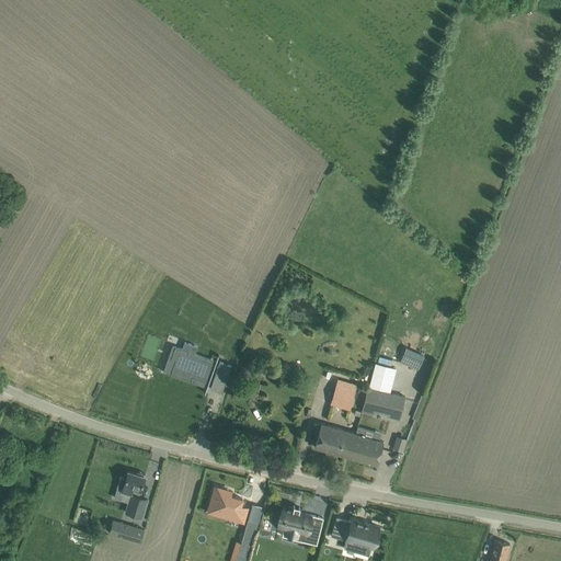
[(380,342),(389,344),(390,336),(395,338),(397,330),(384,328),(380,342)]
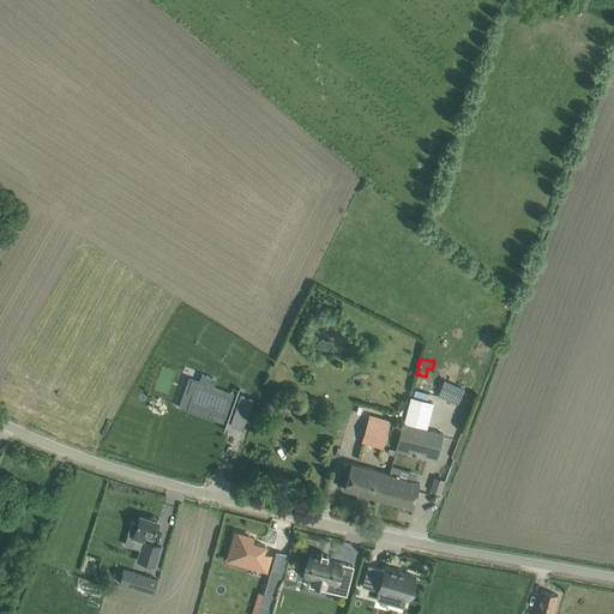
[(192,395),(186,409),(209,417),(210,413),(228,419),(227,420),(228,420),(236,397),(235,397),(235,398),(211,390),(215,379),(202,374),(199,381),(192,379),(187,392),(192,395)]
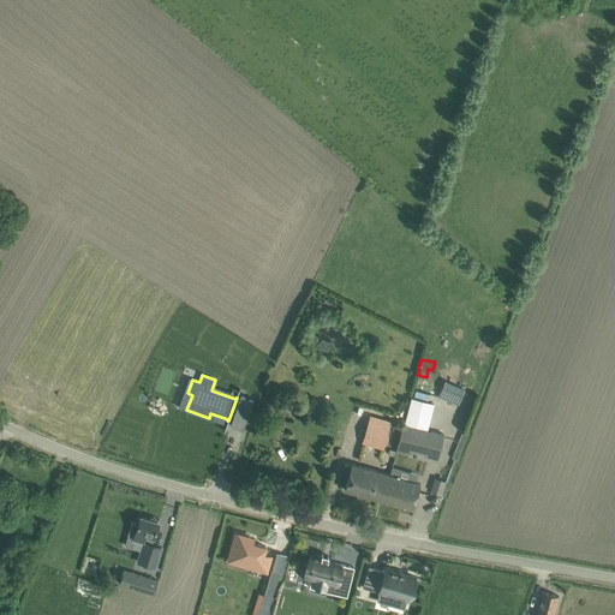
[(240,396),(236,410),(249,415),(254,401),(240,396)]
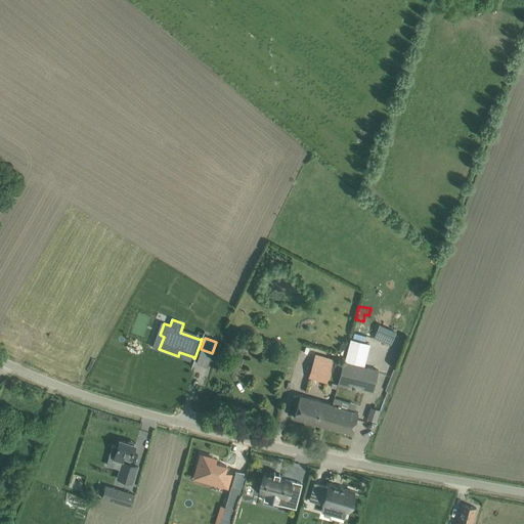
[(241,365),(242,355),(231,354),(230,364),(241,365)]
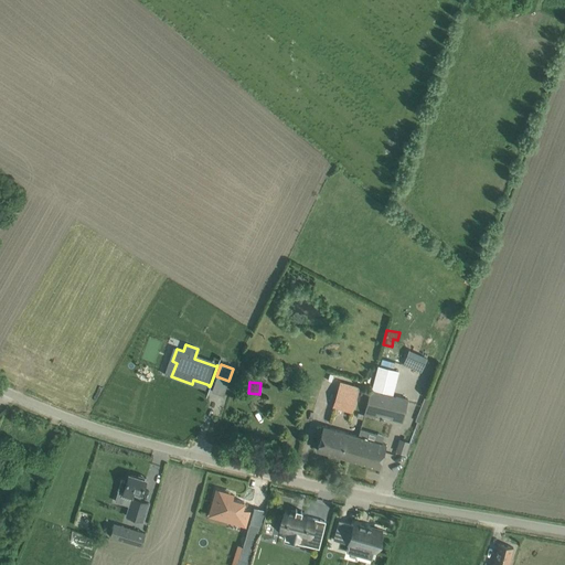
[(333,407),(352,413),(359,387),(340,383),(333,407)]
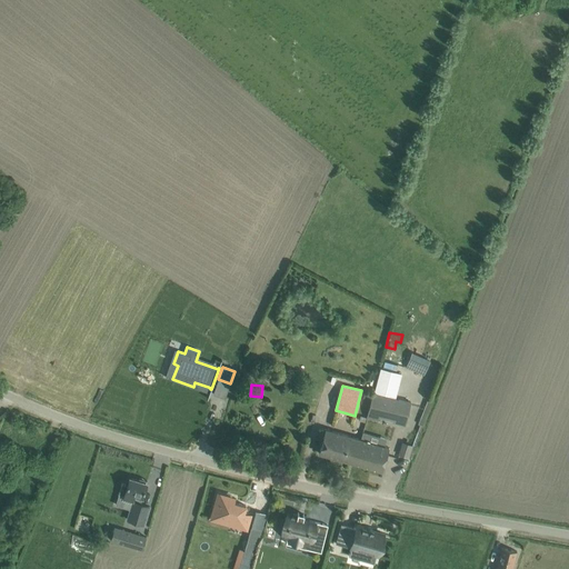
[(372,393),(367,418),(378,421),(379,417),(393,420),(392,423),(405,427),(410,403),(372,393)]
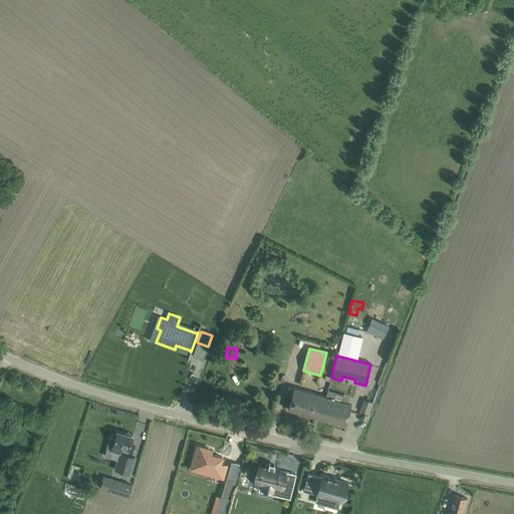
[(288,410),(319,419),(325,397),(294,388),(288,410)]
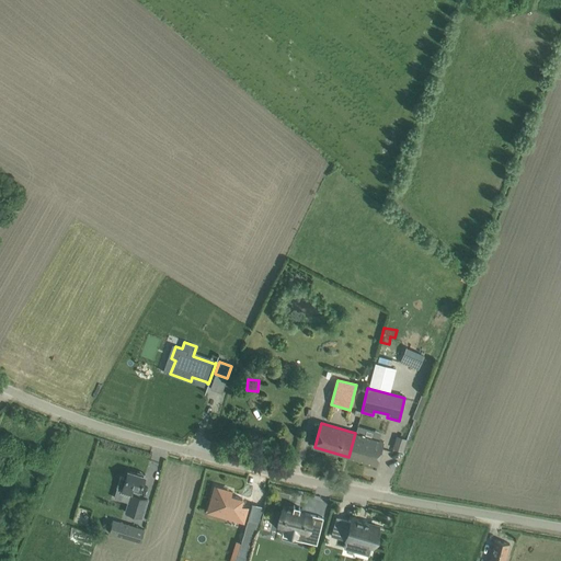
[(355,433),(348,457),(376,465),(382,441),(355,433)]
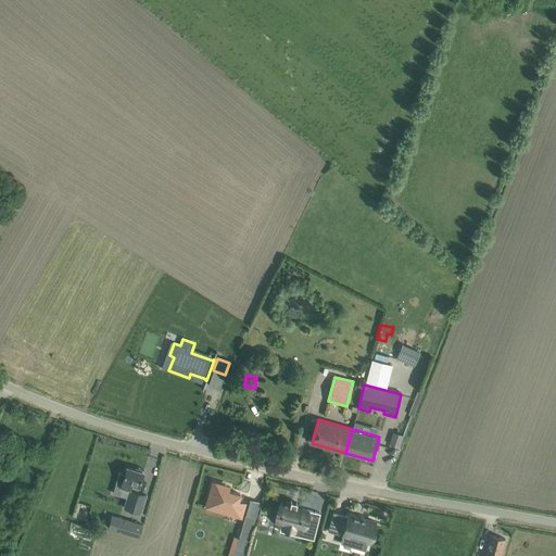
[(394,432),(390,444),(399,447),(403,434),(394,432)]
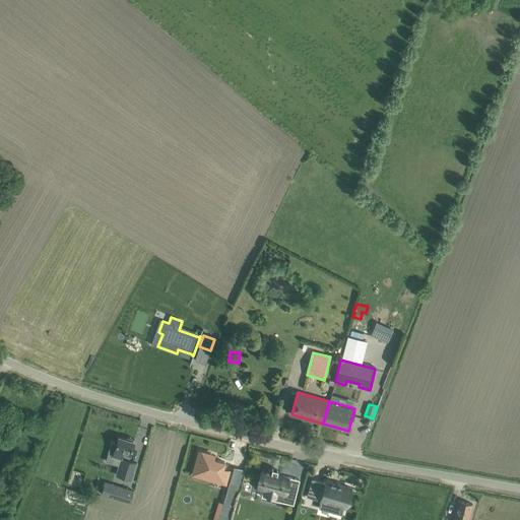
[(136,463),(128,460),(135,438),(128,436),(127,439),(119,437),(117,443),(112,442),(109,452),(114,453),(113,454),(121,457),(116,474),(131,479),(136,463)]
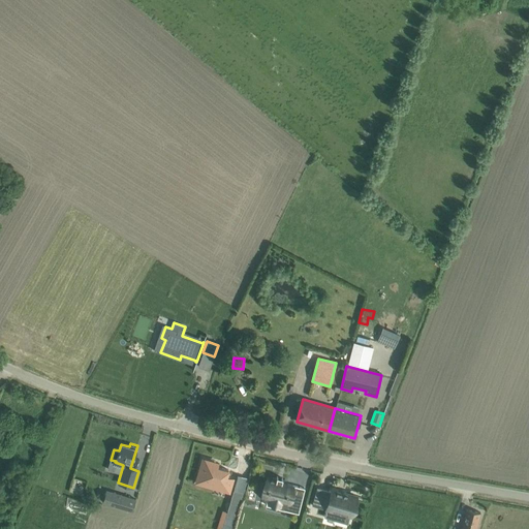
[(215,462),(203,458),(195,483),(214,488),(216,480),(230,485),(232,477),(226,476),(228,470),(214,466),(215,462)]
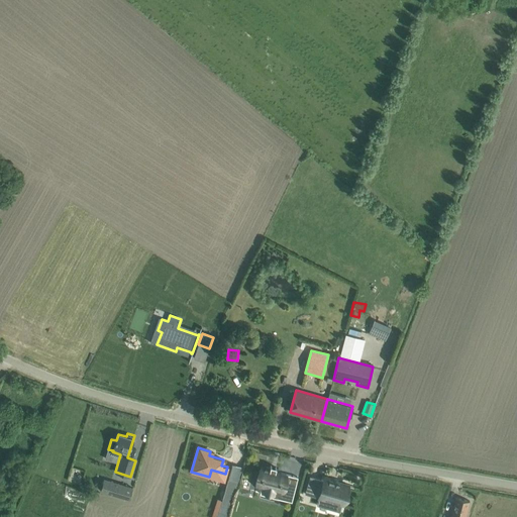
[(262,467),(257,486),(287,493),(291,476),(279,473),(280,471),(276,470),(276,468),(271,466),(270,469),(262,467)]
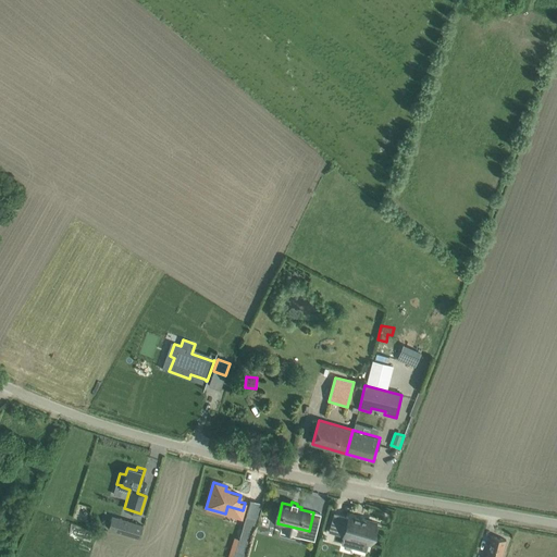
[(374,522),(362,519),(362,520),(349,516),(349,517),(346,517),(334,514),(330,530),(329,530),(329,532),(344,536),(341,544),(343,544),(355,547),(357,539),(369,542),(374,522)]
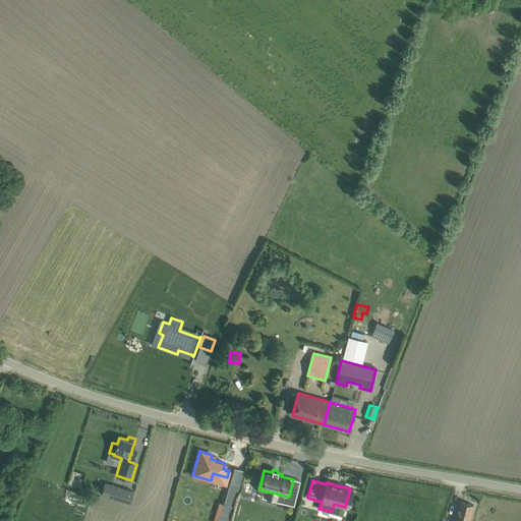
[(101,495),(130,503),(133,491),(105,482),(101,495)]
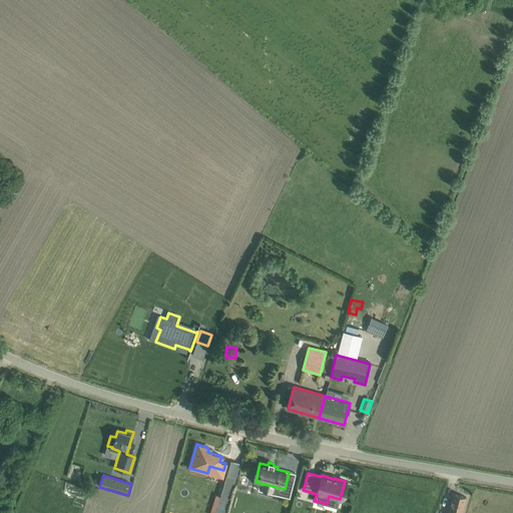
[(226,475),(222,487),(232,490),(236,478),(226,475)]
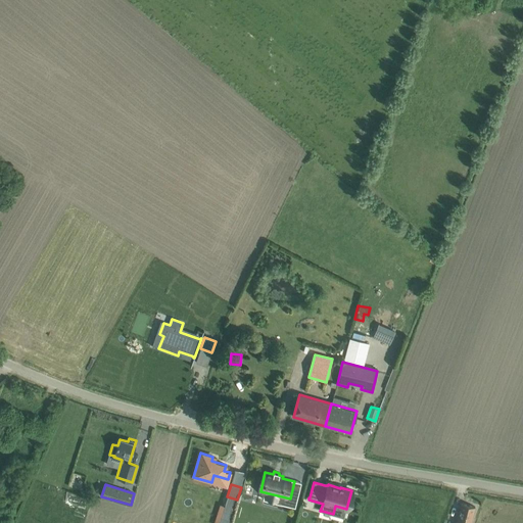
[(470,522),(475,507),(461,503),(455,522),(470,522)]
